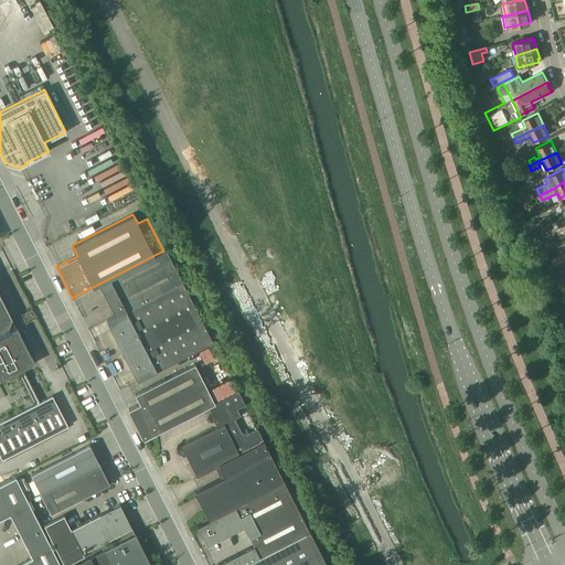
[(564,215),(564,216),(555,221),(558,227),(564,224),(564,215)]
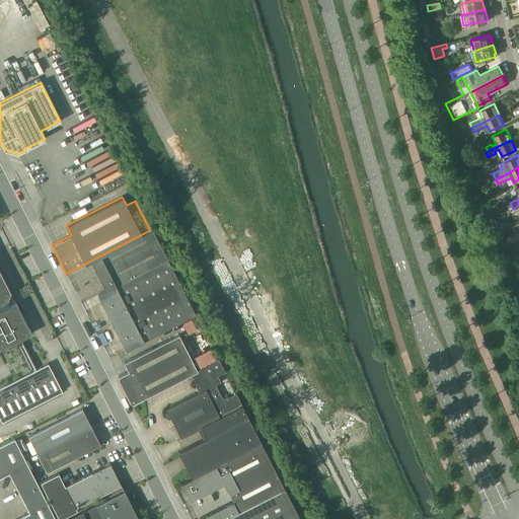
[(505,199),(497,203),(500,209),(508,204),(505,199)]
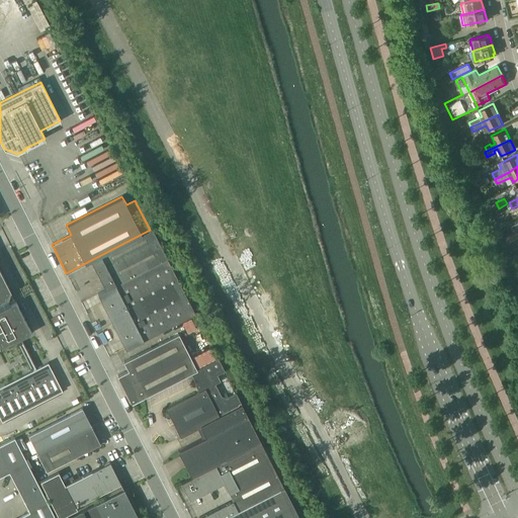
[(150,230),(91,260),(105,288),(167,257),(152,229),(150,230)]
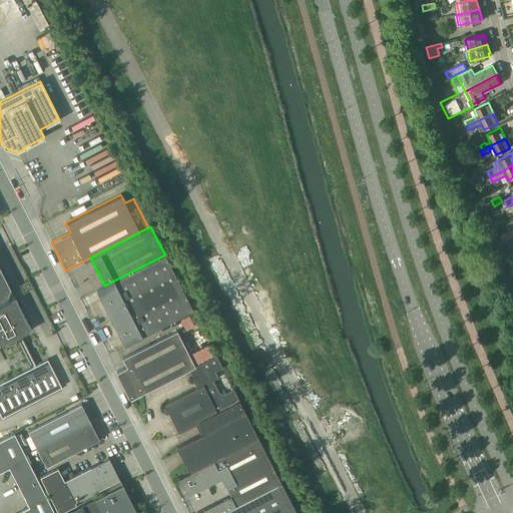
[(507,231),(501,234),(503,239),(511,236),(508,230),(507,231)]
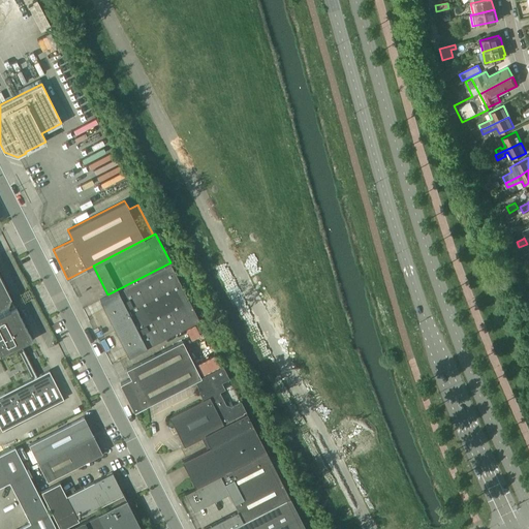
[(170,262),(107,294),(99,300),(100,300),(104,309),(113,325),(115,324),(117,330),(116,331),(124,347),(128,356),(199,320),(170,262)]
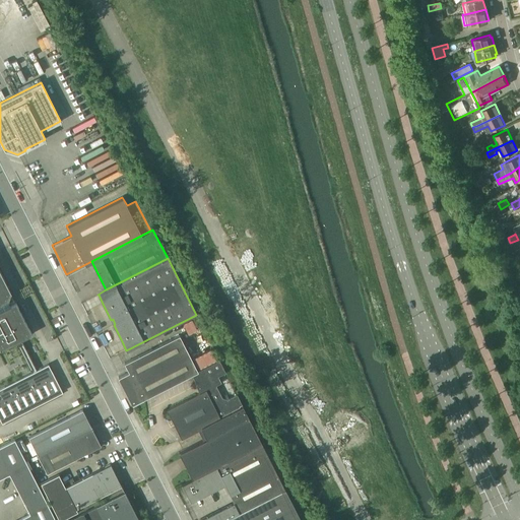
[(31,334),(15,303),(10,305),(8,301),(10,294),(11,293),(0,271),(0,349),(0,350),(16,342),(21,339),(31,334)]
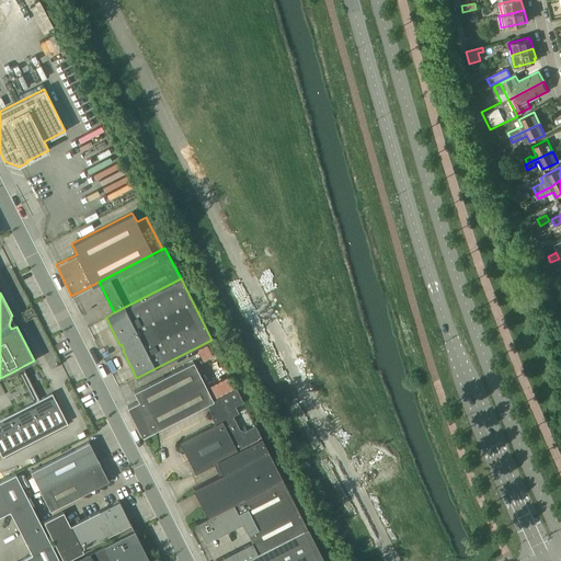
[(214,400),(193,361),(134,391),(138,401),(127,407),(142,435),(206,403),(214,400)]
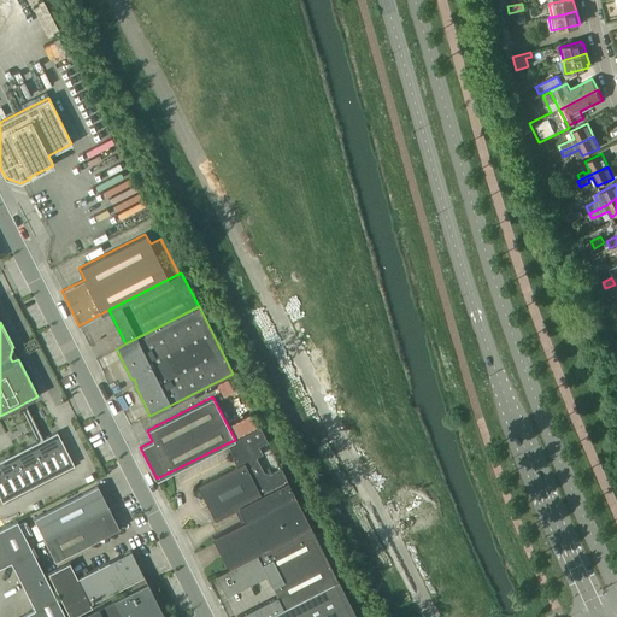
[(43,439),(25,403),(19,406),(37,442),(43,439)]
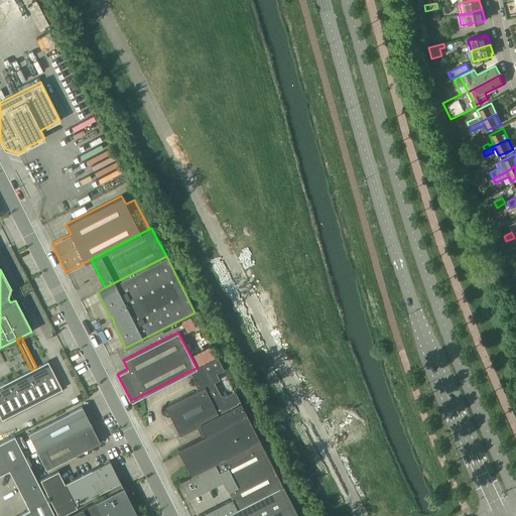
[(177,448),(190,475),(259,439),(235,391),(225,396),(220,395),(218,394),(215,388),(216,386),(214,382),(220,379),(216,373),(224,369),(218,357),(197,368),(189,371),(199,389),(165,406),(179,434),(200,424),(205,434),(177,448)]
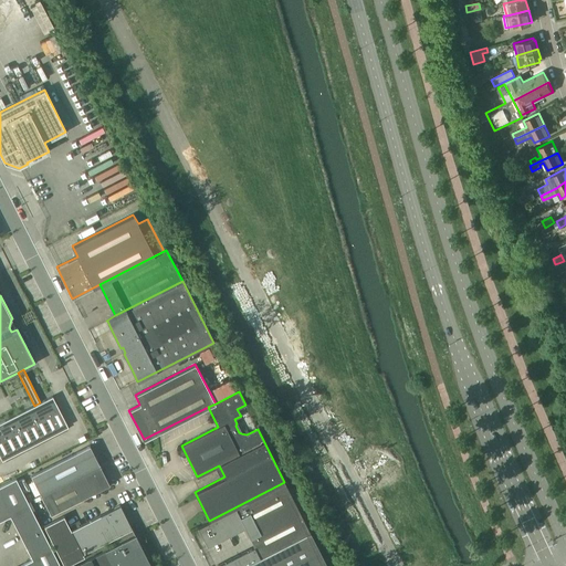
[(34,406),(0,422),(0,457),(2,460),(67,427),(52,396),(40,402),(34,406)]
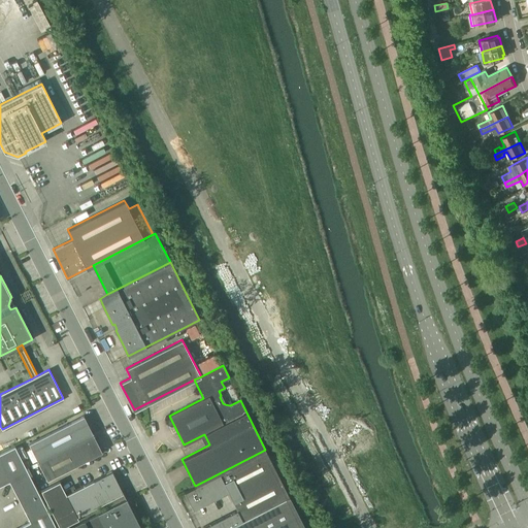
[(102,452),(84,416),(29,443),(47,480),(102,452)]
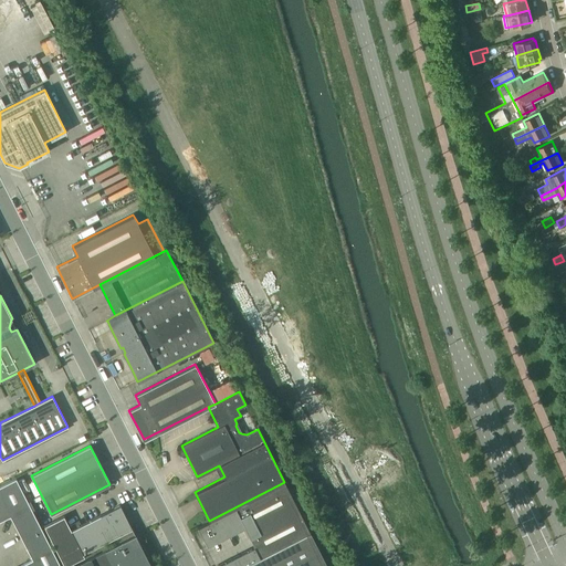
[(60,565),(16,478),(0,485),(0,520),(10,515),(32,559),(17,565),(60,565)]
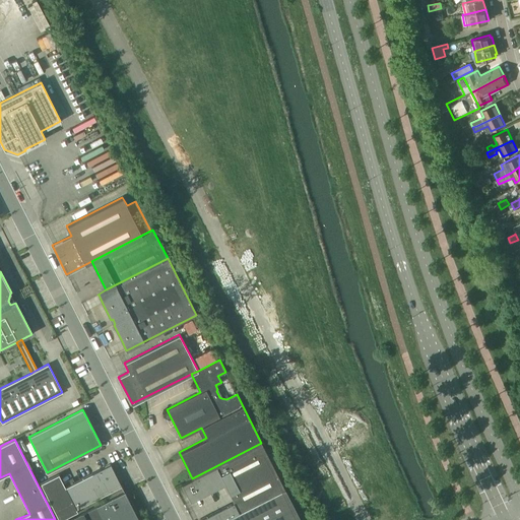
[(27,448),(22,439),(17,442),(21,451),(27,448)]
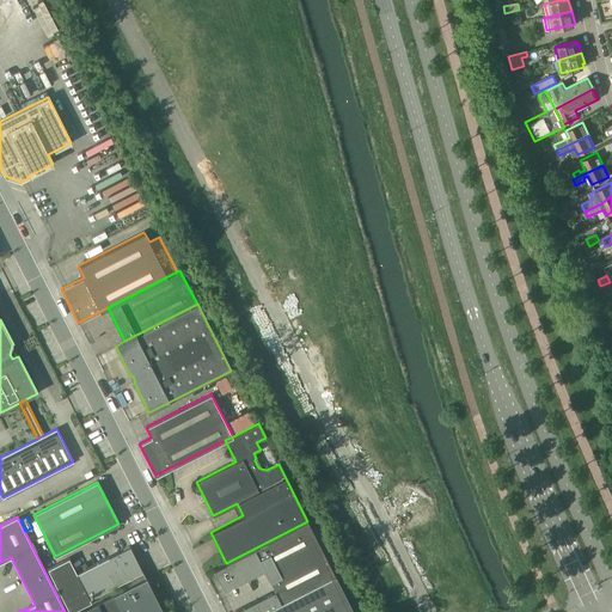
[(262,611),(335,575),(307,521),(226,563),(214,570),(224,591),(264,569),(275,591),(234,611),(262,611)]
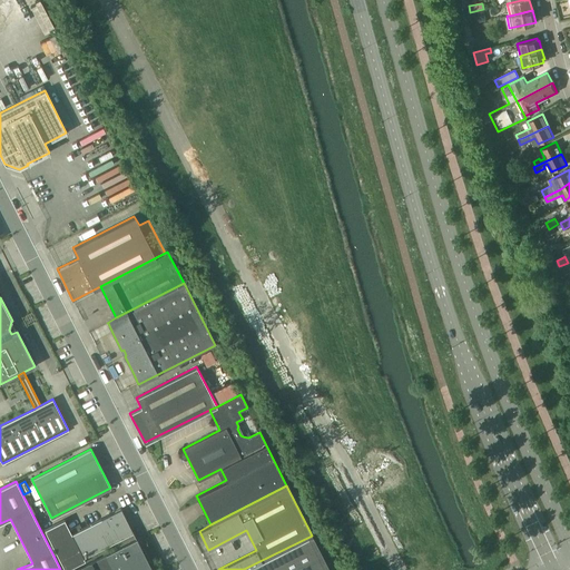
[(120,509),(108,514),(81,529),(79,524),(69,529),(65,519),(45,529),(65,569),(85,560),(86,562),(110,549),(108,544),(133,532),(120,509)]
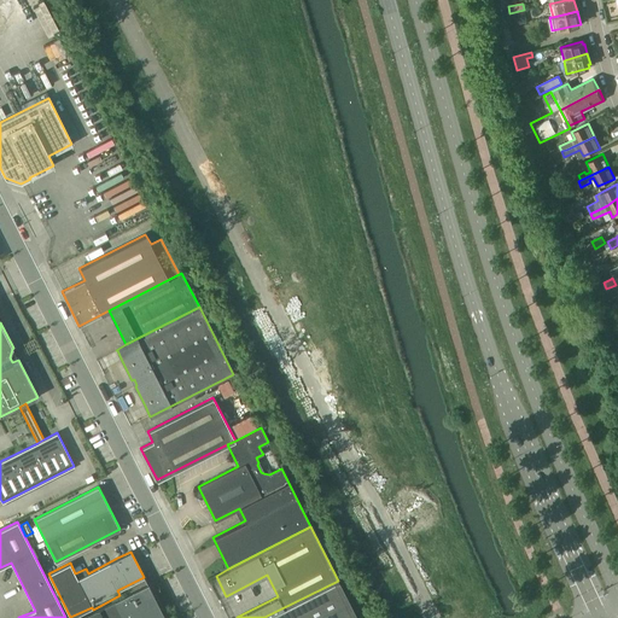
[(356,617),(338,581),(264,617),(356,617)]
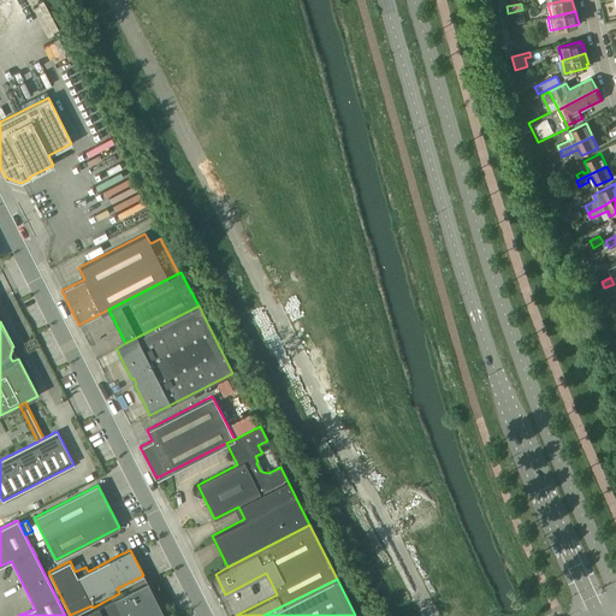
[(165,615),(147,581),(77,615),(165,615)]
